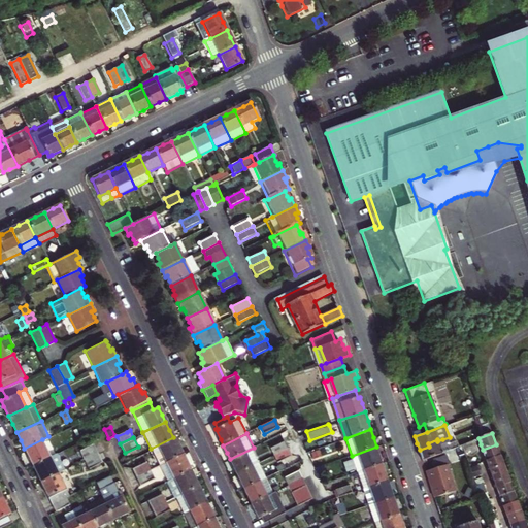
[(151,449),(159,465),(180,454),(177,447),(173,437),(151,449)]
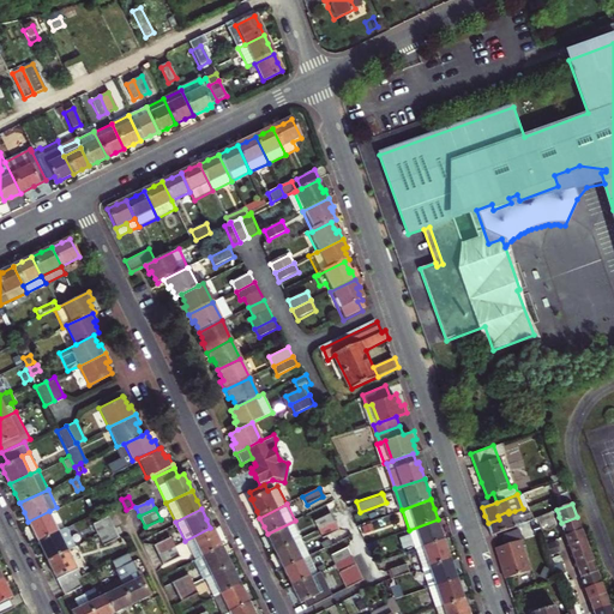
[(32,530),(37,540),(59,529),(49,511),(28,522),(32,530)]
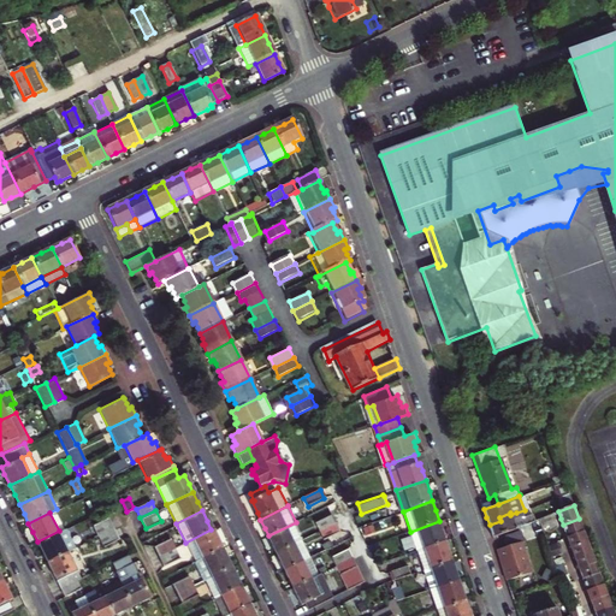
[(501,521),(490,525),(492,532),(495,538),(521,527),(520,522),(514,523),(510,515),(510,513),(499,517),(501,521)]
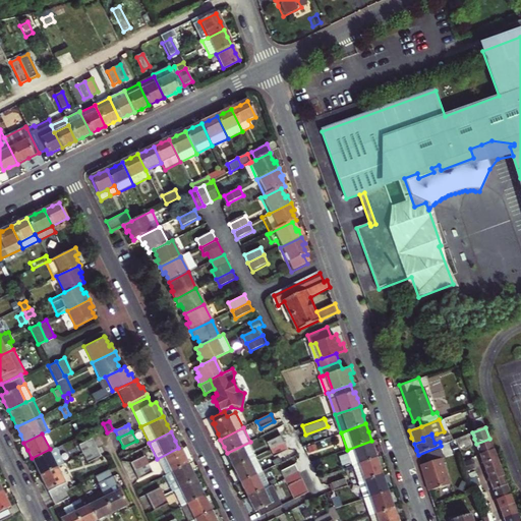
[(92,437),(78,443),(82,452),(96,446),(92,437)]
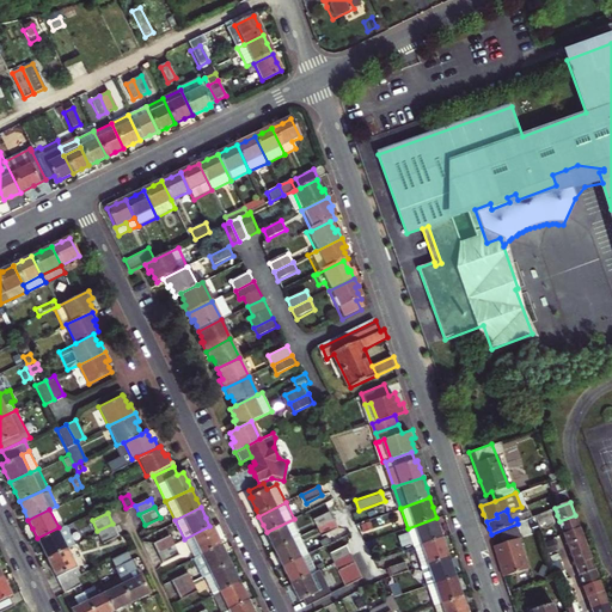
[(331,513),(314,521),(318,530),(335,521),(331,513)]
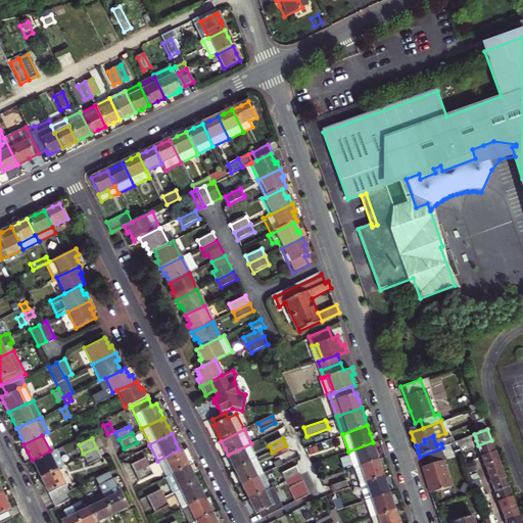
[(463,439),(459,441),(462,450),(468,448),(464,438),(463,439)]
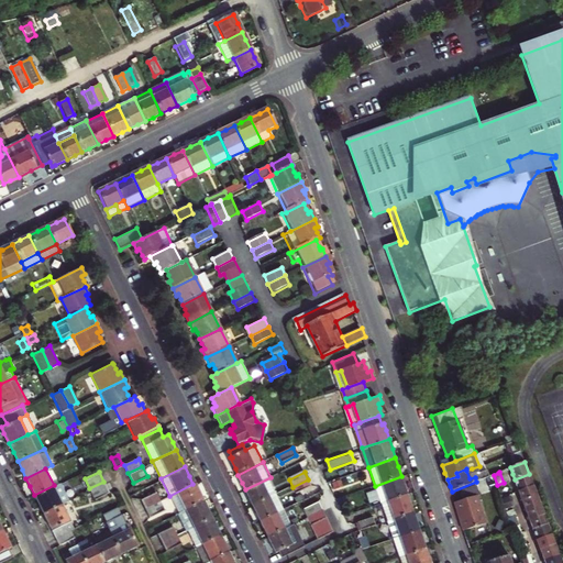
[(533,485),(529,474),(515,479),(517,485),(519,490),(533,485)]
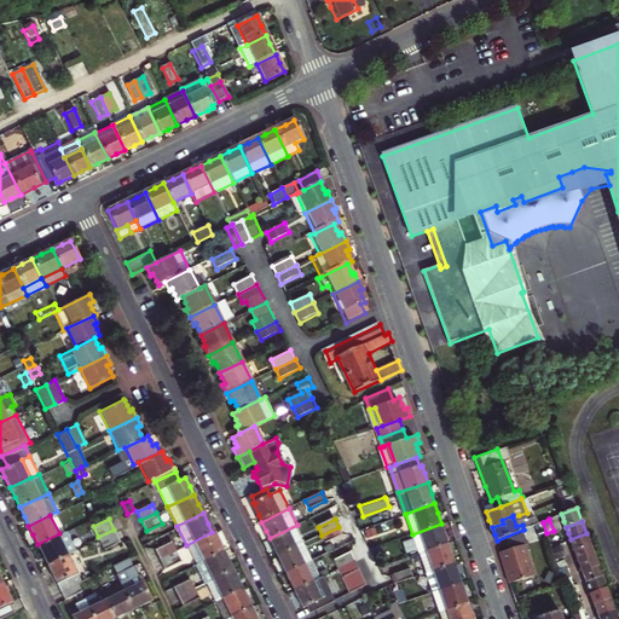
[(412,534),(418,553),(447,542),(445,533),(441,524),(412,534)]
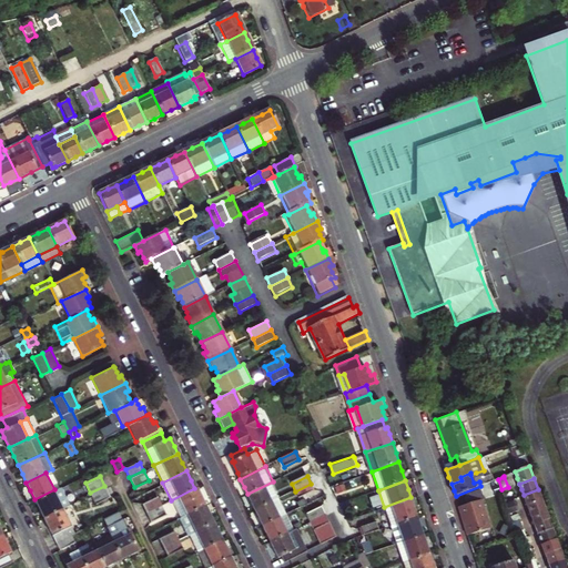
[(282,498),(273,482),(247,494),(252,503),(255,510),(267,505),(282,498)]
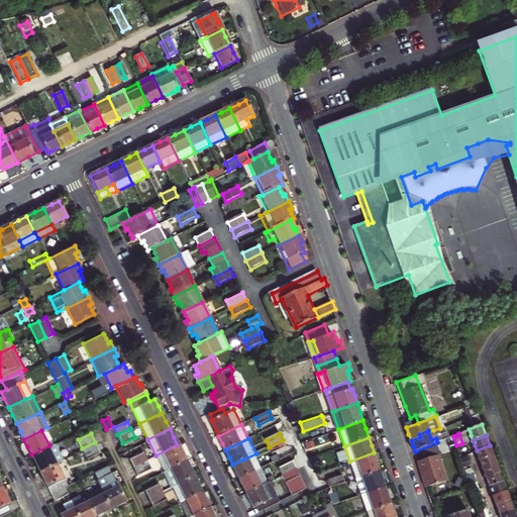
[(273,454),(286,447),(283,440),(269,447),(273,454)]
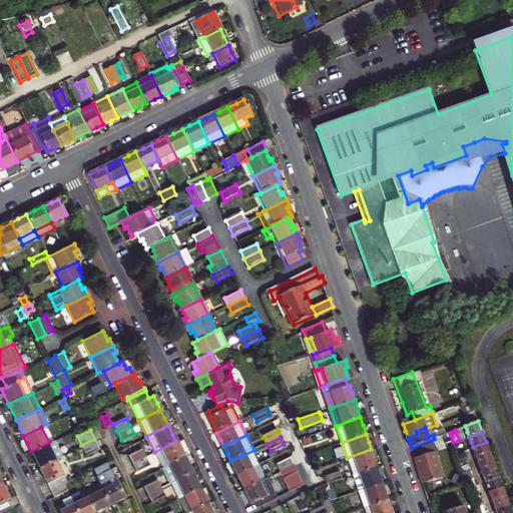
[(98,448),(94,439),(81,445),(85,454),(98,448)]
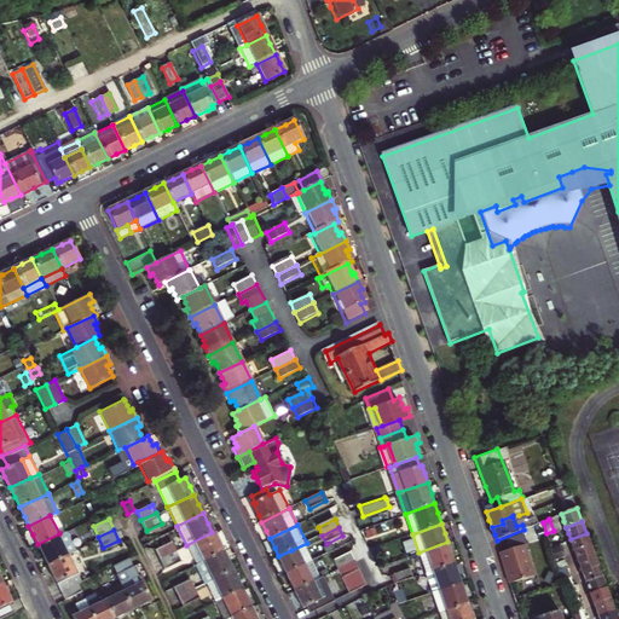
[(68,551),(74,549),(65,531),(59,533),(68,551)]
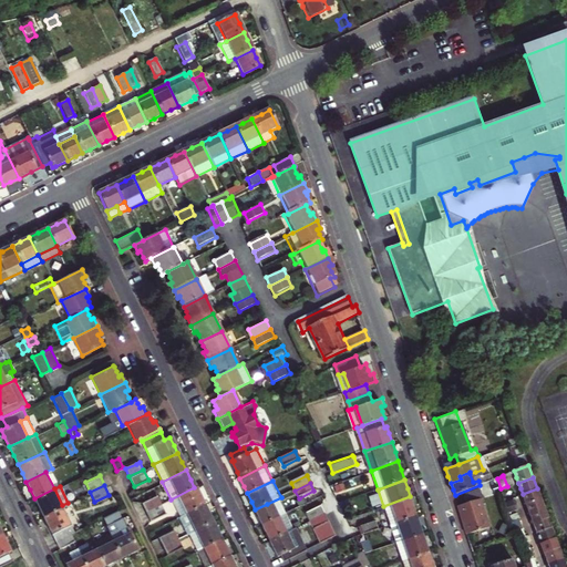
[(171,500),(178,515),(203,504),(198,496),(194,487),(171,500)]
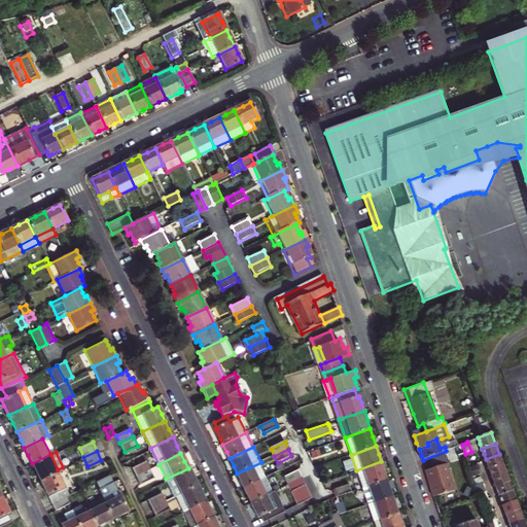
[(36,470),(39,479),(58,469),(50,454),(32,463),(36,470)]
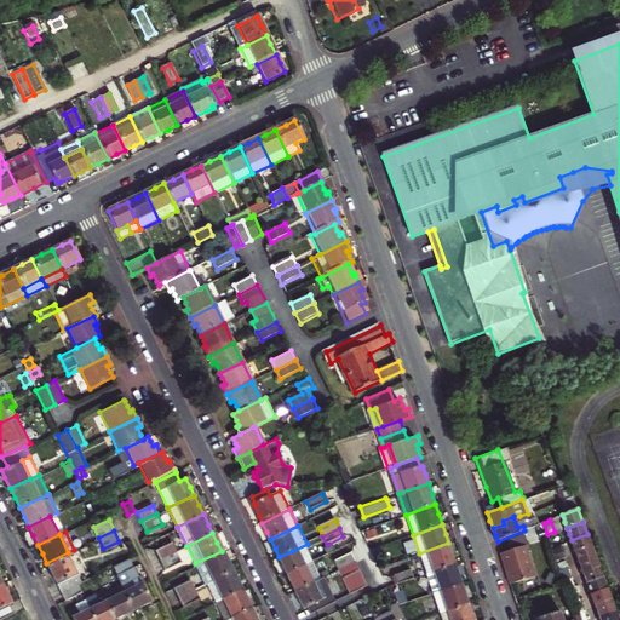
[(587,534),(572,540),(573,546),(575,551),(591,545),(587,534)]
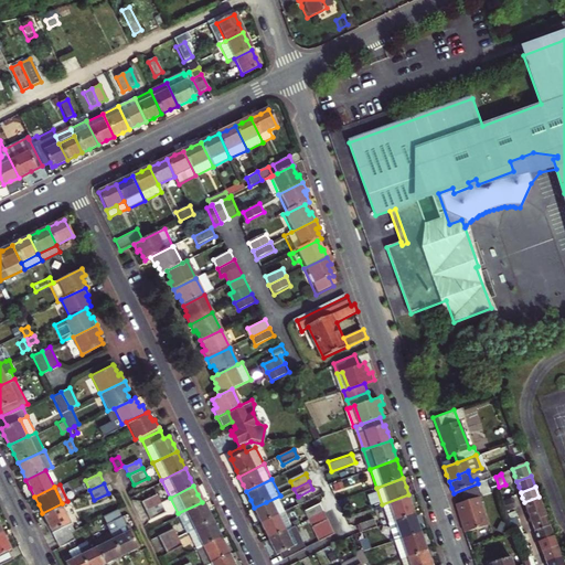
[(141,501),(146,509),(159,502),(156,494),(141,501)]
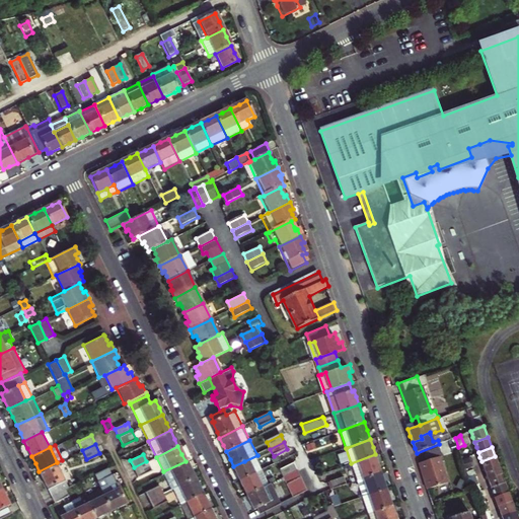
[(375,454),(351,463),(357,480),(381,471),(378,463),(375,454)]
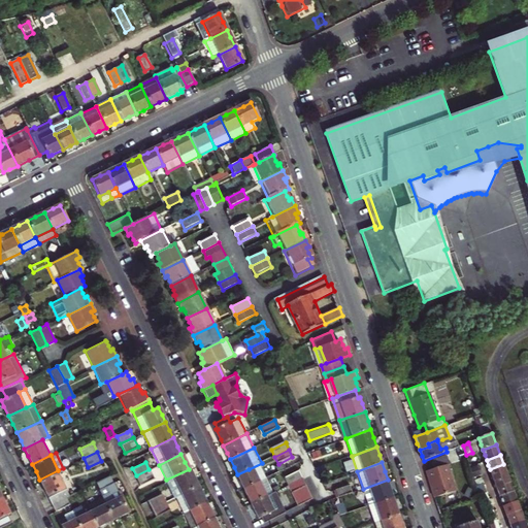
[(249,469),(237,474),(241,482),(244,489),(269,477),(262,463),(249,469)]
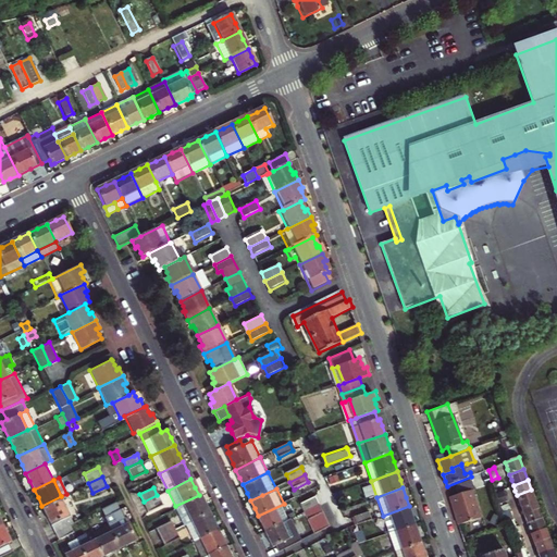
[(520,505),(535,499),(531,490),(517,495),(519,500),(520,505)]
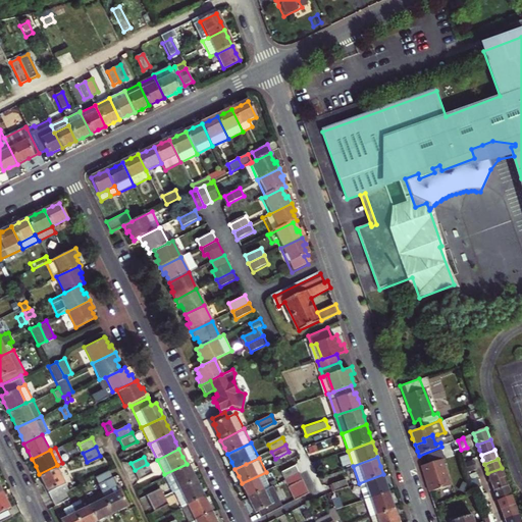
[(441,460),(422,467),(427,481),(431,493),(452,486),(441,460)]
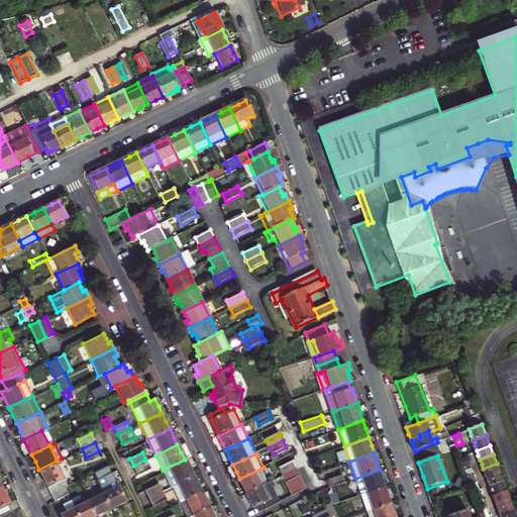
[(469,456),(462,459),(464,466),(472,462),(469,456)]
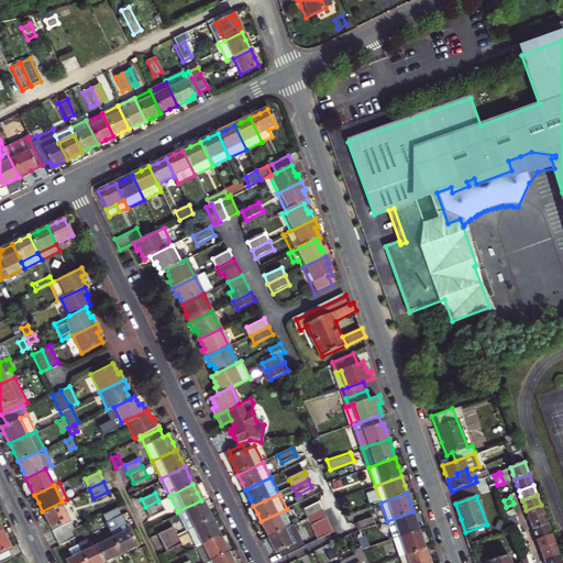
[(148,514),(162,507),(158,500),(145,507),(148,514)]
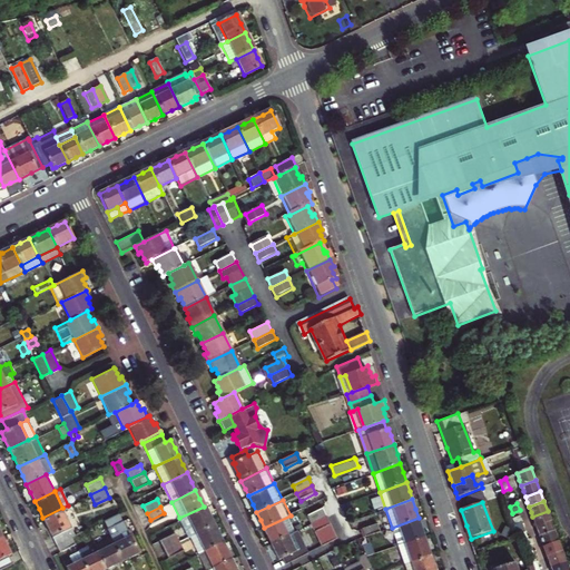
[(188,534),(212,523),(208,516),(204,507),(179,518),(188,534)]
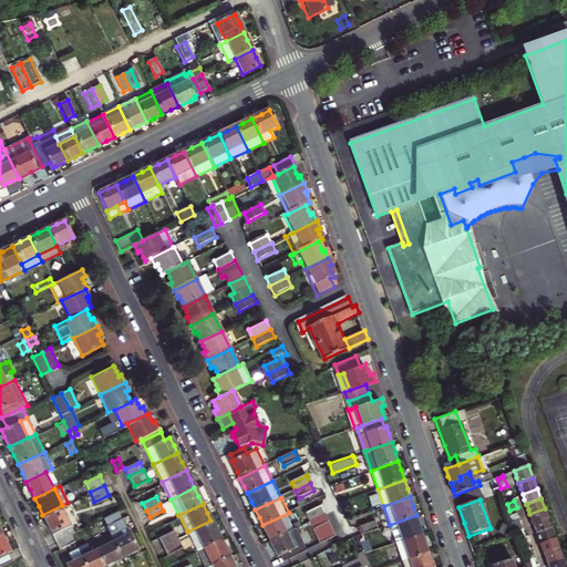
[(55,540),(70,534),(75,532),(62,505),(42,515),(49,528),(55,540)]
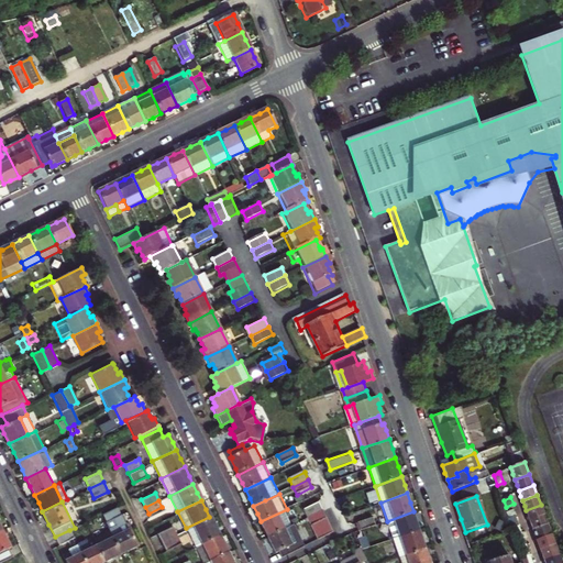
[(320,503),(305,510),(309,518),(323,511),(320,503)]
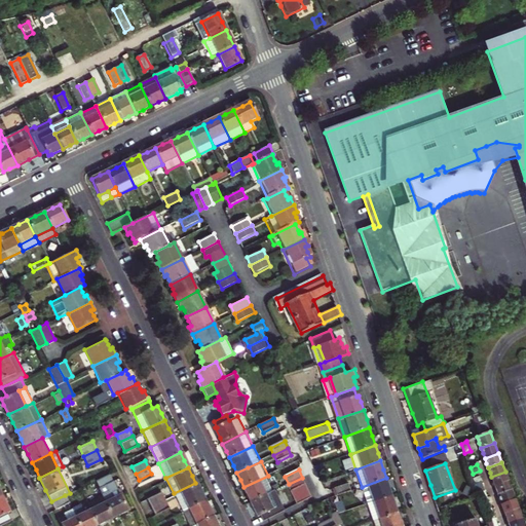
[(495,486),(509,481),(505,472),(491,477),(493,483),(495,486)]
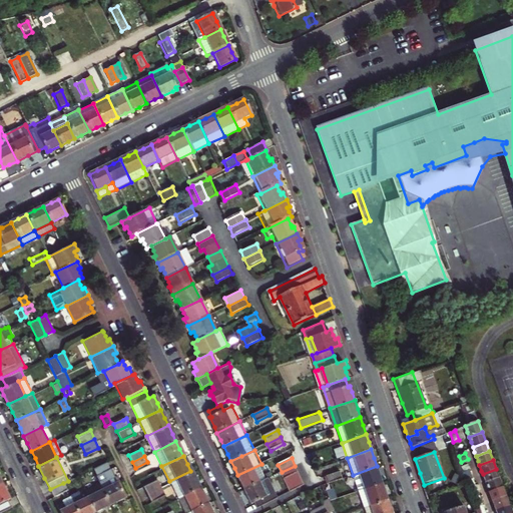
[(92,469),(99,483),(102,489),(109,505),(115,502),(123,498),(106,462),(92,469)]
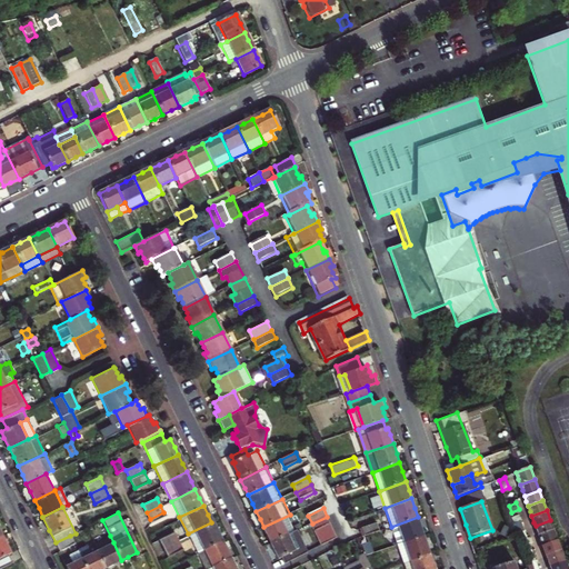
[(271,543),(298,530),(290,515),(263,527),(268,536),(271,543)]
